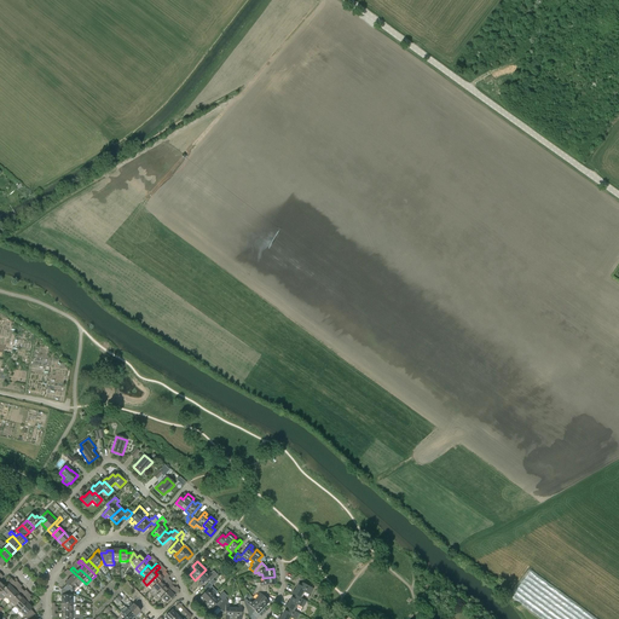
[(73,576),(70,578),(79,586),(84,582),(70,570),(69,572),(73,576)]
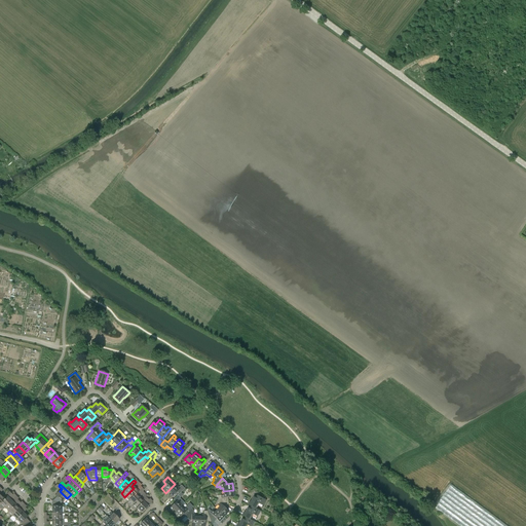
[(167,491),(171,493),(168,495),(171,497),(178,491),(180,493),(184,489),(181,485),(179,488),(175,484),(167,491)]
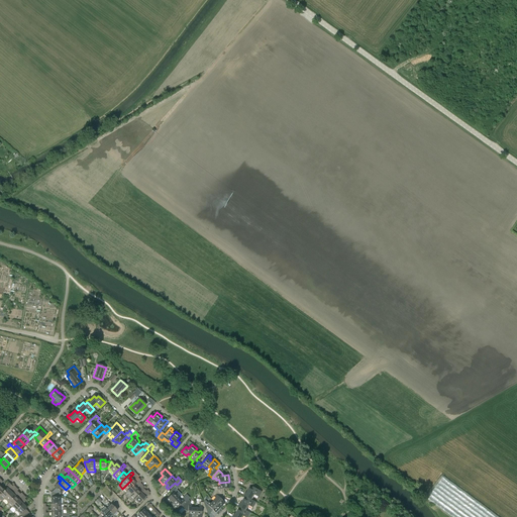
[(133,482),(131,480),(122,489),(126,492),(126,493),(139,480),(137,478),(133,482)]
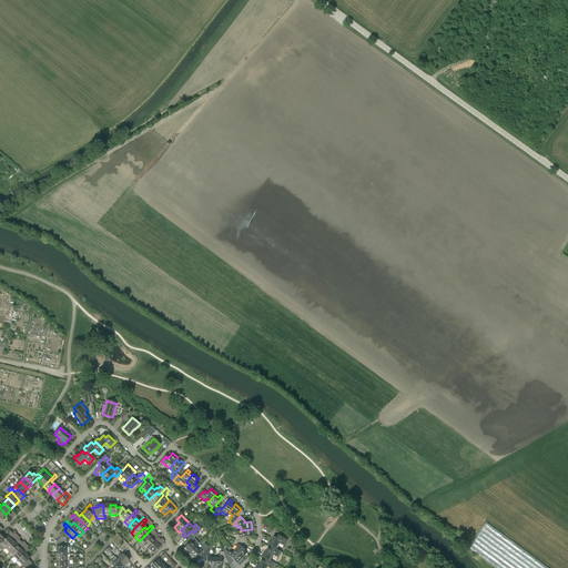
[(155,529),(153,527),(139,541),(139,540),(137,544),(140,548),(151,538),(149,536),(155,529)]
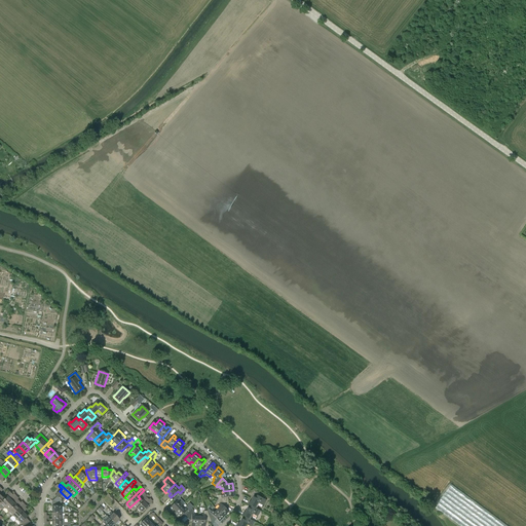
[(217,496),(218,500),(228,503),(227,497),(233,497),(233,490),(223,491),(223,495),(217,496)]
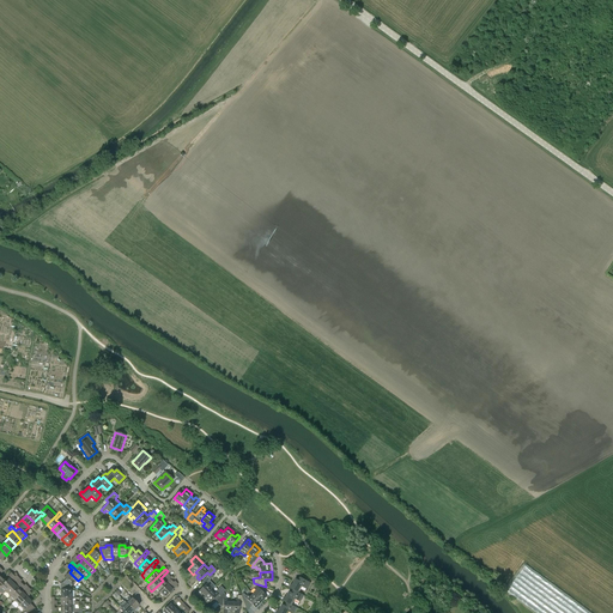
[(61,583),(70,587),(72,584),(73,586),(78,581),(70,572),(65,577),(67,580),(64,583),(61,583)]
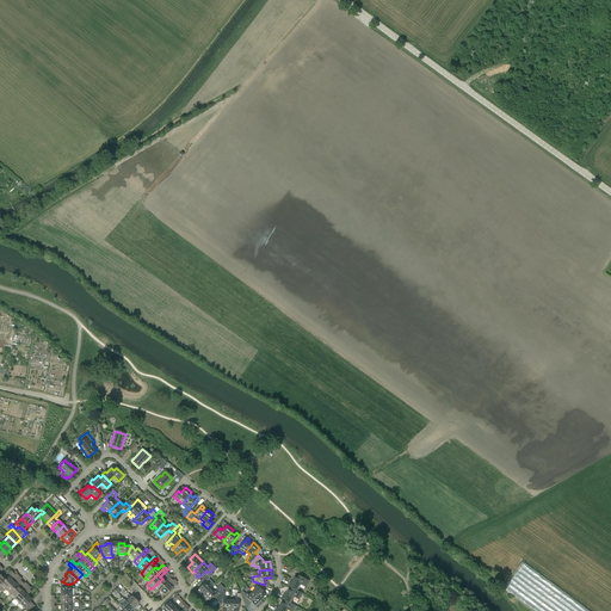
[(1,585),(5,590),(13,581),(11,580),(16,575),(13,573),(10,576),(6,580),(1,585)]
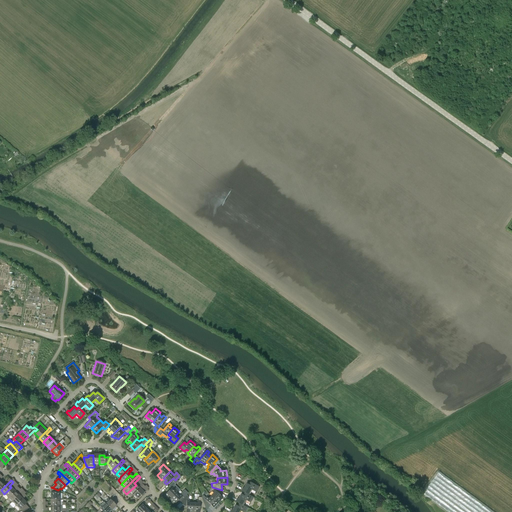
[(176,493),(177,491),(179,490),(175,485),(173,482),(168,487),(171,489),(164,496),(166,498),(168,496),(171,498),(176,493)]
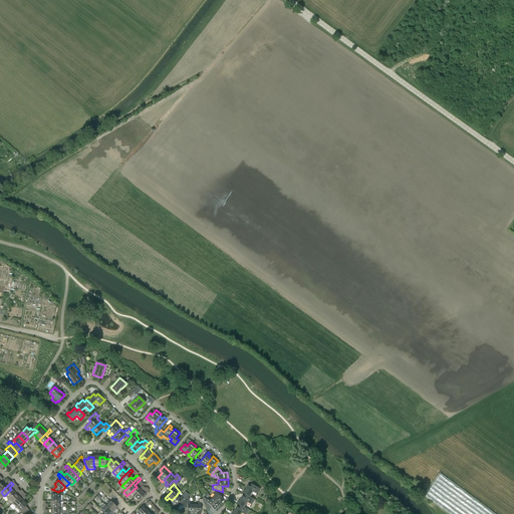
[(242,493),(246,495),(250,497),(252,492),(257,494),(260,489),(252,484),(250,487),(248,486),(245,491),(244,490),(242,493)]
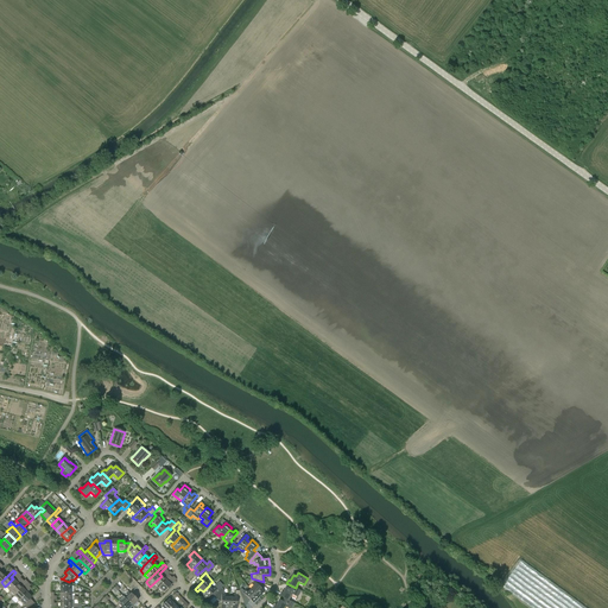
[(164,578),(162,576),(150,587),(154,591),(158,588),(170,576),(168,574),(164,578)]
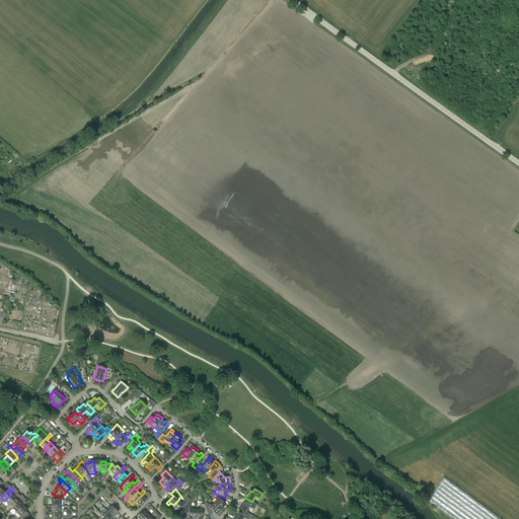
[(147,494),(145,492),(135,502),(139,506),(145,499),(143,497),(147,494)]
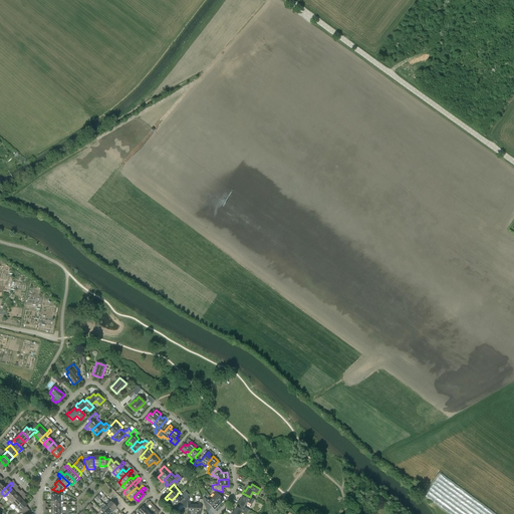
[(4,496),(8,500),(18,490),(17,488),(13,492),(11,489),(4,496)]
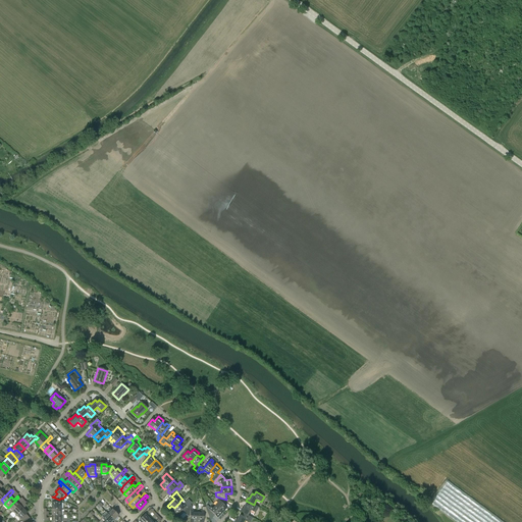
[(52,497),(52,509),(60,509),(60,503),(59,503),(59,500),(52,497)]
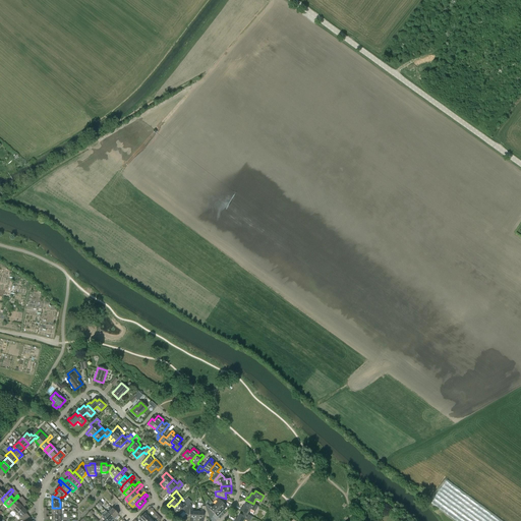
[(218,503),(215,505),(222,512),(226,507),(223,503),(226,499),(216,496),(214,498),(216,500),(216,501),(218,503)]
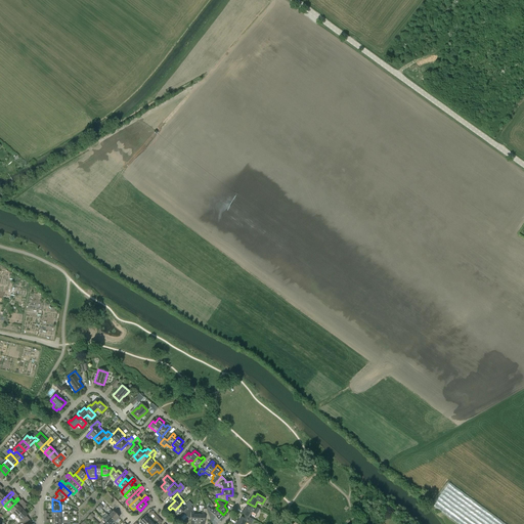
[(20,501),(18,499),(8,510),(12,514),(19,507),(17,505),(20,501)]
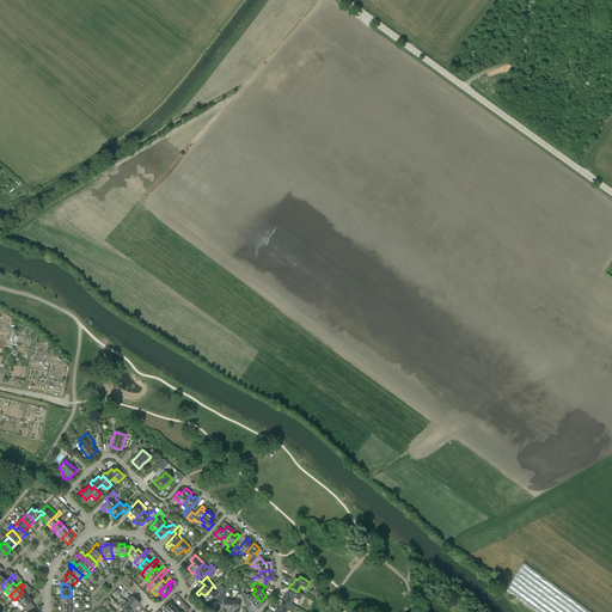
[(213,599),(215,601),(224,593),(222,592),(225,589),(220,586),(213,593),(210,589),(204,595),(202,598),(208,604),(213,599)]
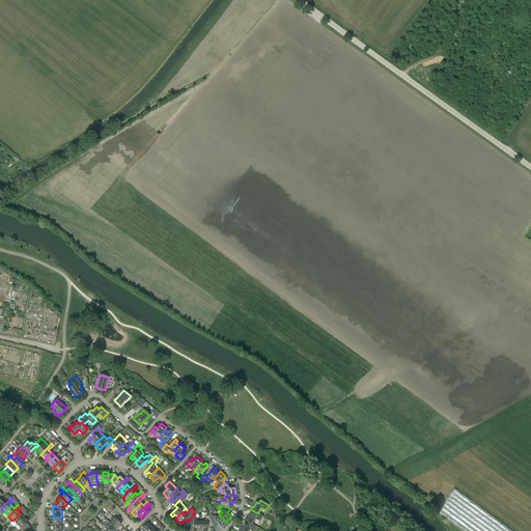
[(245,521),(249,523),(252,525),(255,520),(260,522),(262,516),(258,513),(254,511),(253,514),(250,512),(247,519),(246,518),(245,521)]
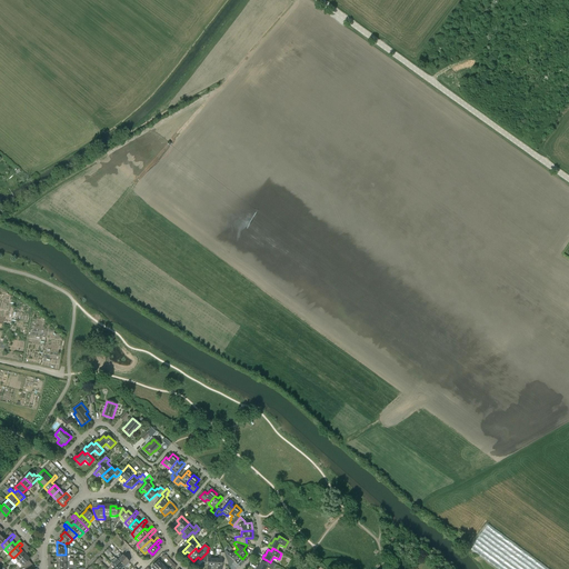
[(18,562),(26,555),(29,551),(27,549),(23,552),(21,550),(13,558),(18,562)]
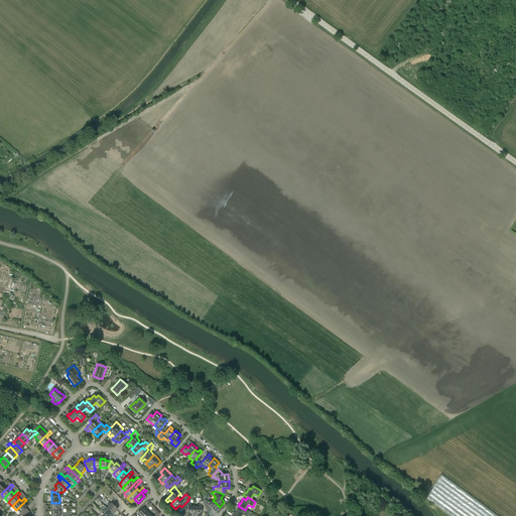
[(189,501),(188,500),(181,507),(184,511),(187,511),(186,515),(194,515),(195,507),(190,507),(190,504),(189,504),(189,501)]
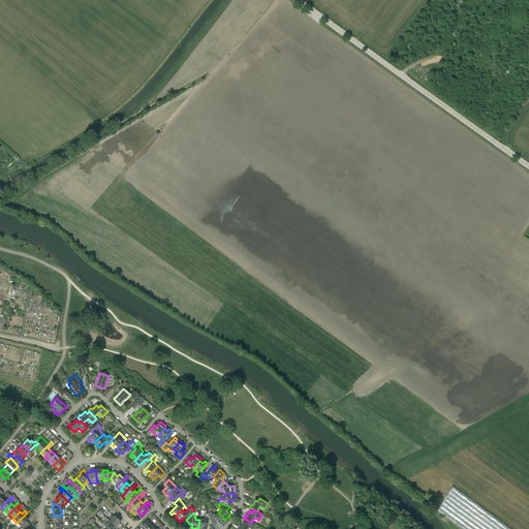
[(210,512),(208,515),(212,525),(216,521),(220,525),(225,520),(218,512),(215,516),(213,514),(212,515),(210,512)]
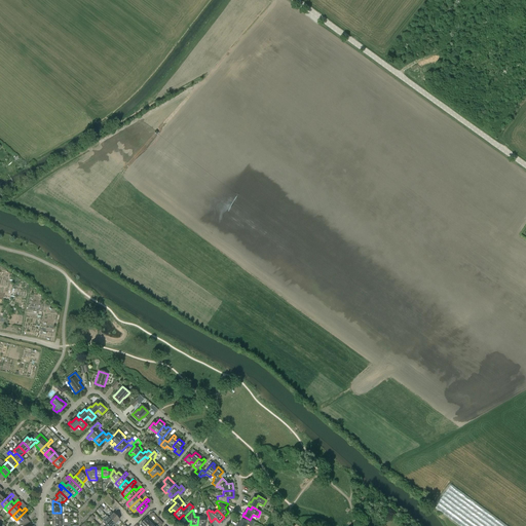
[(202,518),(198,517),(197,525),(204,525),(204,521),(211,522),(207,512),(203,512),(203,515),(202,515),(202,518)]
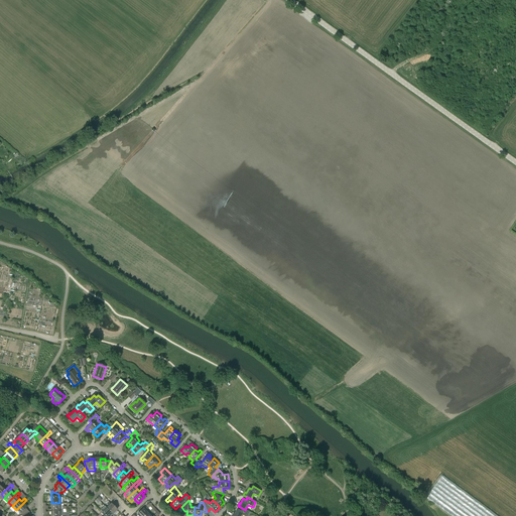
[(26,507),(23,503),(16,510),(20,514),(20,513),(22,515),(29,512),(25,508),(26,507)]
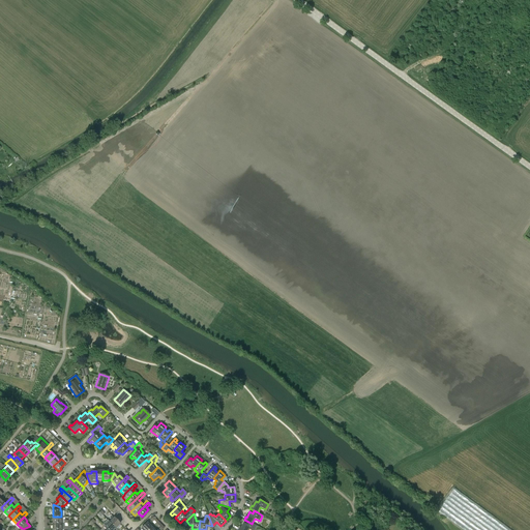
[(114,518),(110,522),(116,528),(120,524),(114,518)]
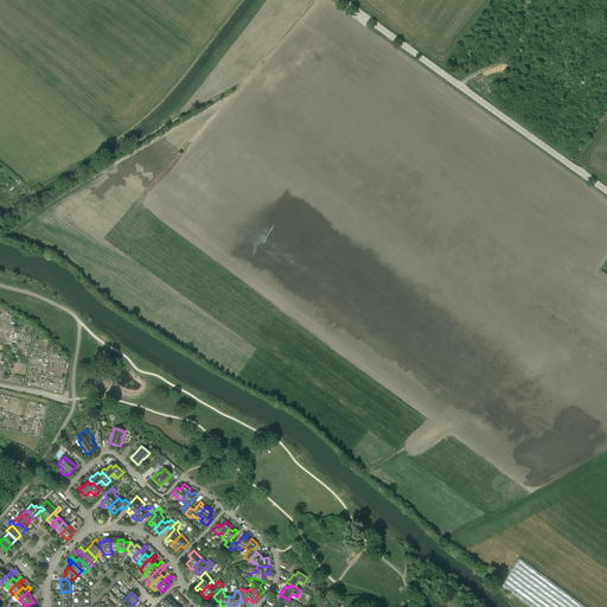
[(117,600),(120,602),(120,604),(123,606),(125,606),(129,606),(133,605),(126,598),(125,598),(122,595),(117,600)]
